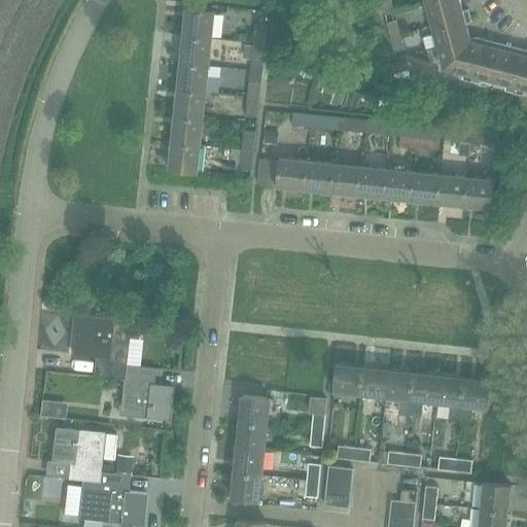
[(385,16),(393,14),(390,0),(381,2),(385,16)]
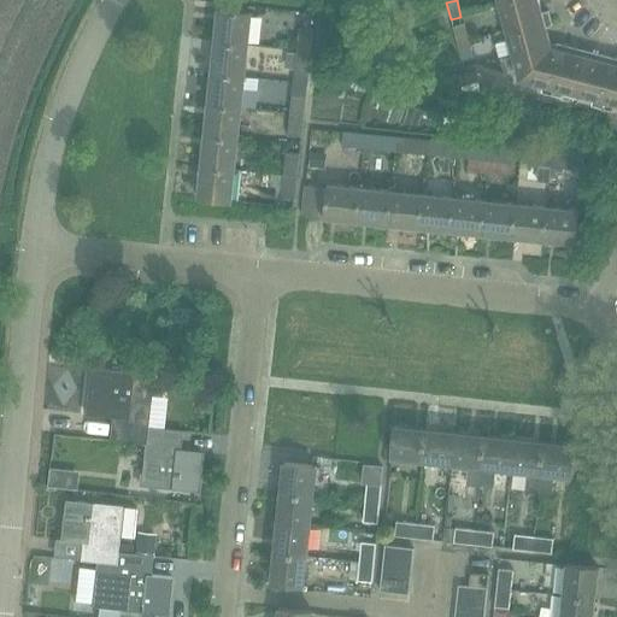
[(539,0),(523,0),(500,6),(506,31),(551,18),(548,11),(542,13),(539,0)]
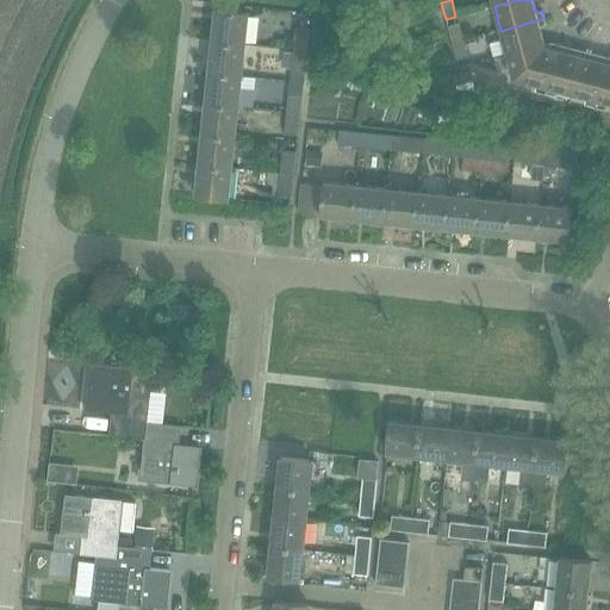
[(216,10),(212,41),(247,44),(249,13),(216,10)]
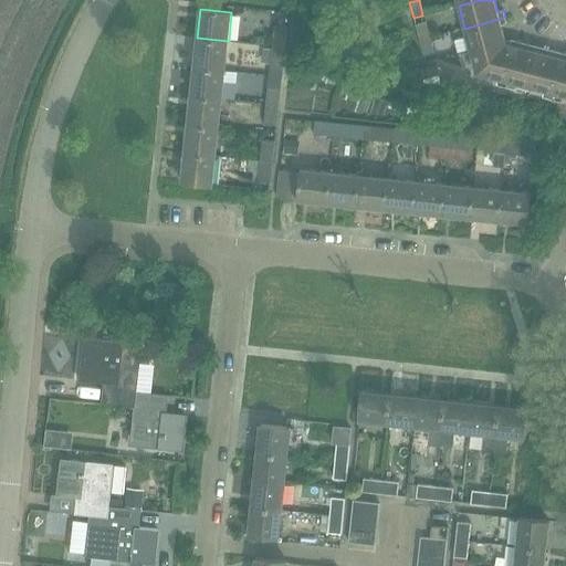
[(505,17),(464,29),(471,51),(505,42),(501,25),(507,24),(505,17)]
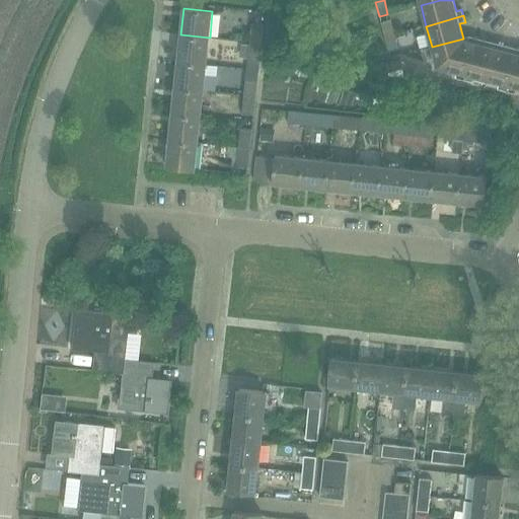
[(381,23),(385,38),(393,35),(389,21),(381,23)]
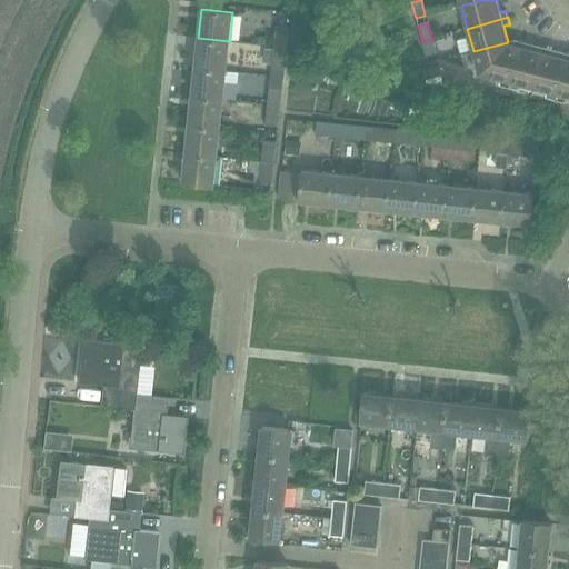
[(275,27),(273,46),(286,48),(288,28),(275,27)]
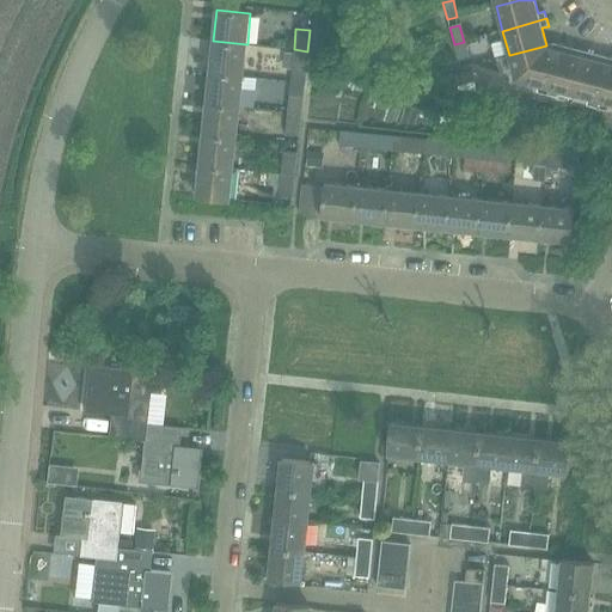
[(213,41),(210,72),(244,75),(248,44),(213,41)]
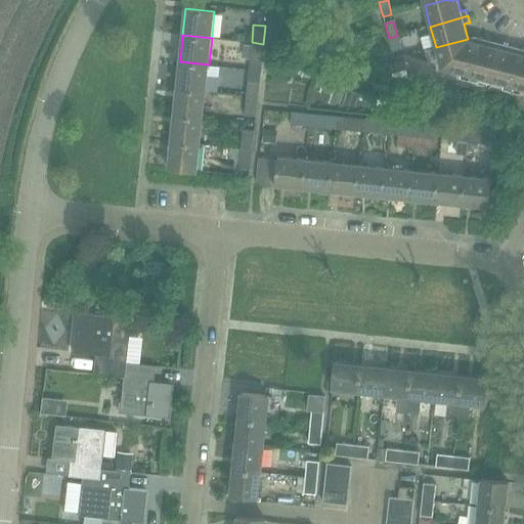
[(401,50),(397,36),(389,38),(392,52),(401,50)]
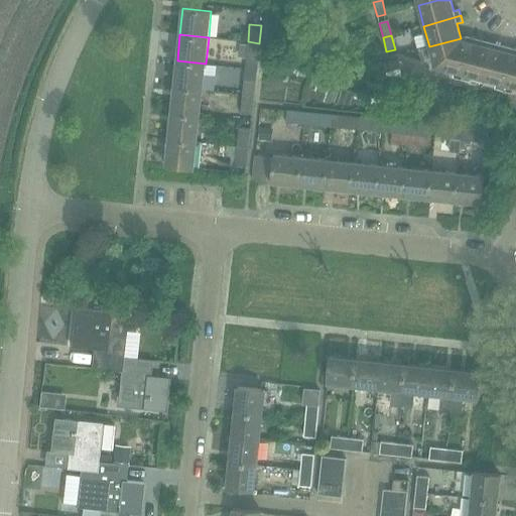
[(462,40),(461,38),(429,46),(434,69),(507,86),(515,88),(515,47),(514,47),(513,53),(471,42),(468,54),(459,51),(462,40)]
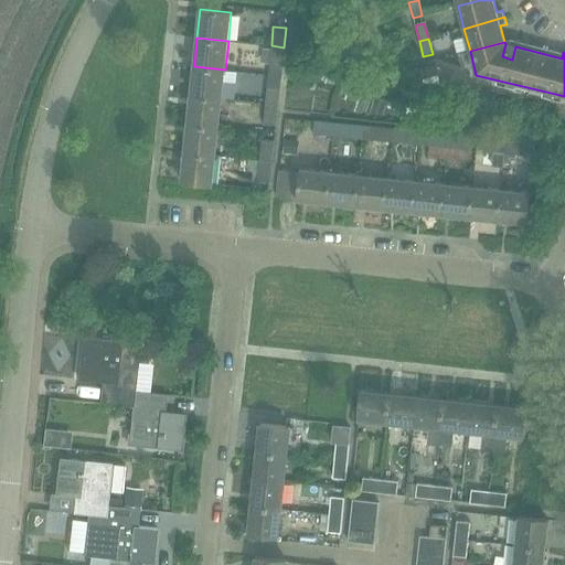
[(284,48),(272,45),(268,74),(280,75),(284,48)]
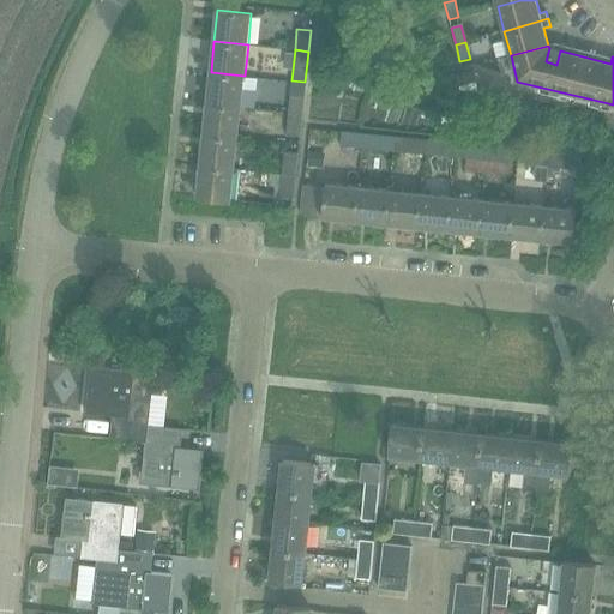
[(211,72),(208,103),(241,107),(245,76),(211,72)]
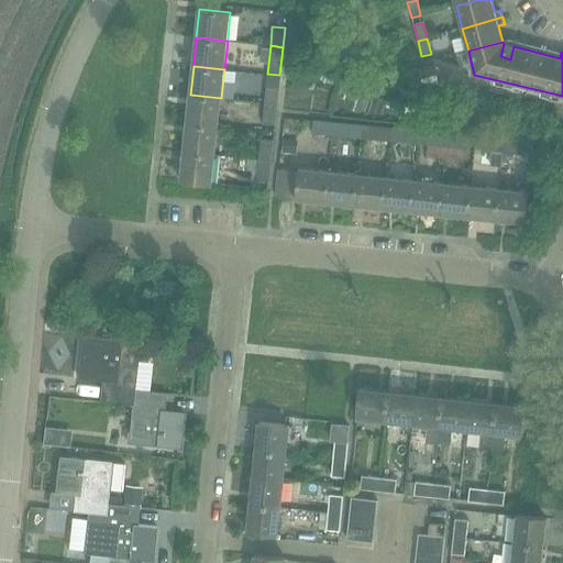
[(420,79),(437,75),(433,66),(418,70),(420,79)]
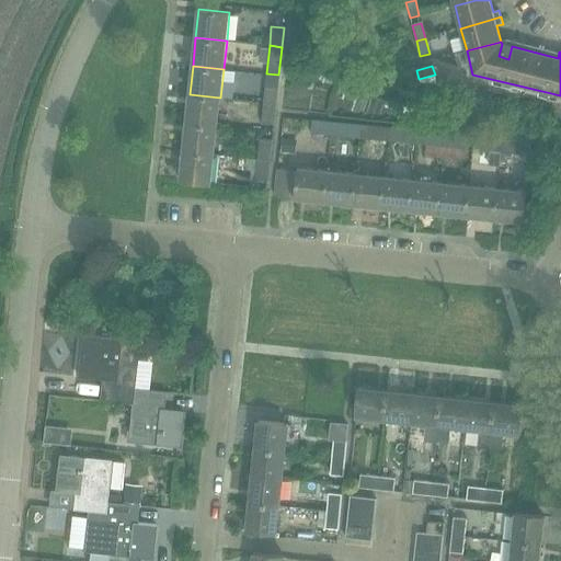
[(278,75),(266,73),(264,102),(276,103),(278,75)]
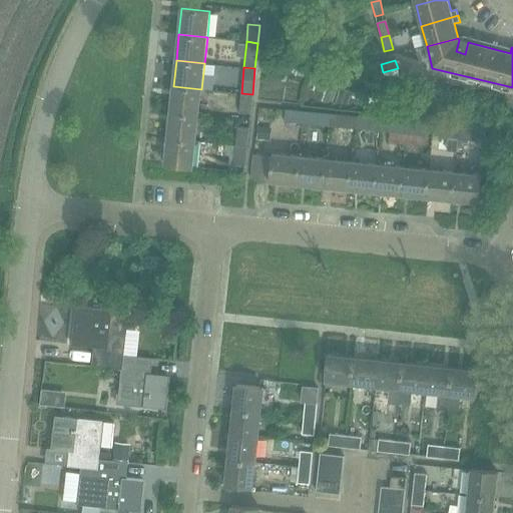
[(173,86),(170,112),(199,115),(201,89),(173,86)]
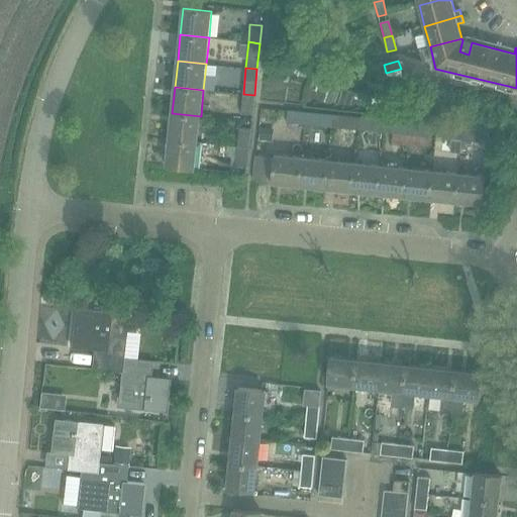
[(254,95),(243,94),(240,114),(252,116),(254,95)]
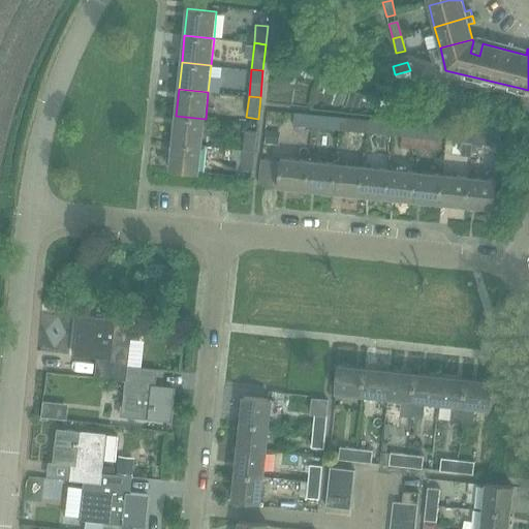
[(293,126),(312,128),(314,116),(294,114),(293,126)]
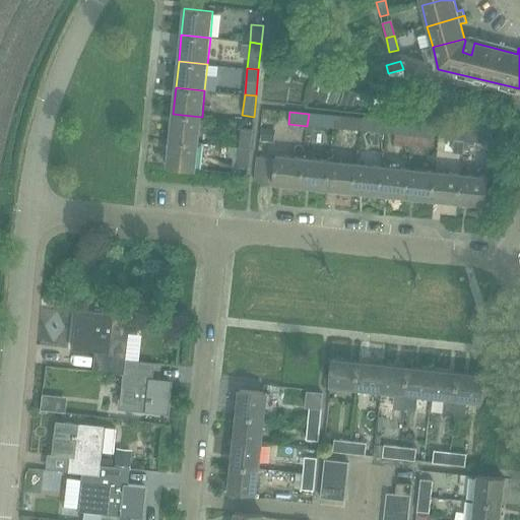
[(173,114),(171,139),(199,142),(202,117),(173,114)]
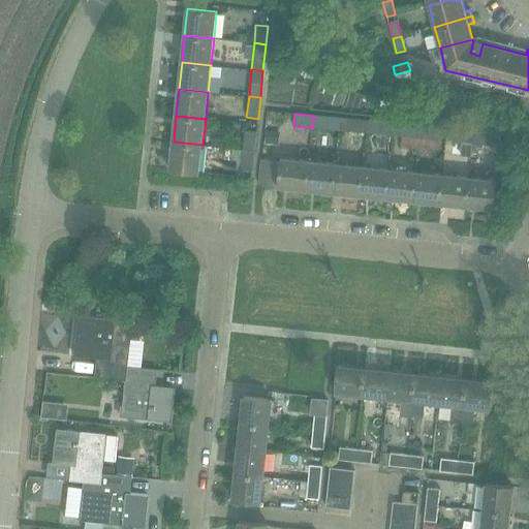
[(340,118),(314,116),(312,128),(339,130),(340,118)]
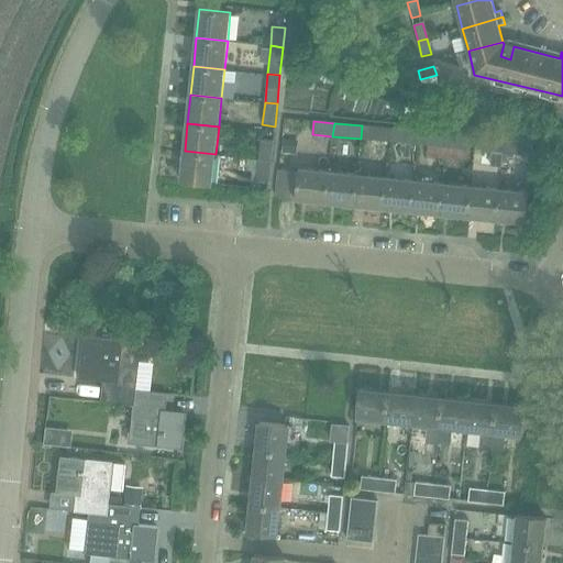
[(390,129),(362,125),(361,139),(388,142),(390,129)]
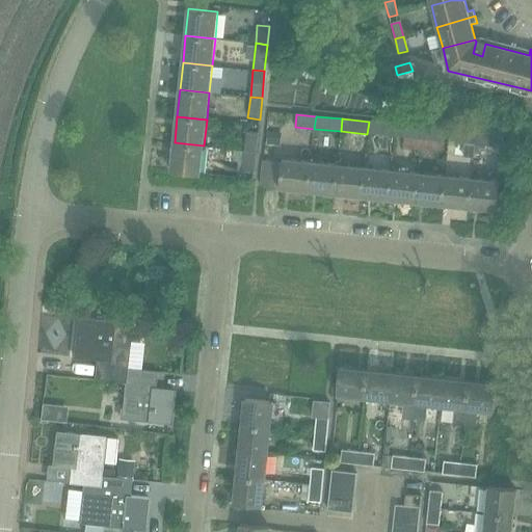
[(396,125),(369,122),(367,134),(395,136),(396,125)]
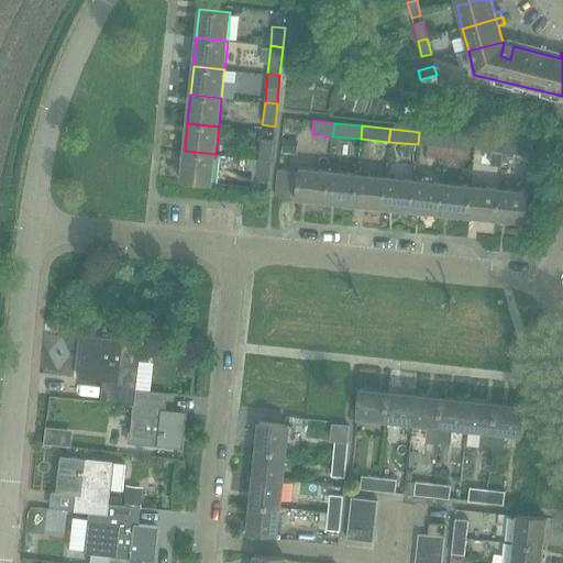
[(448,134),(419,132),(418,144),(445,147),(448,134)]
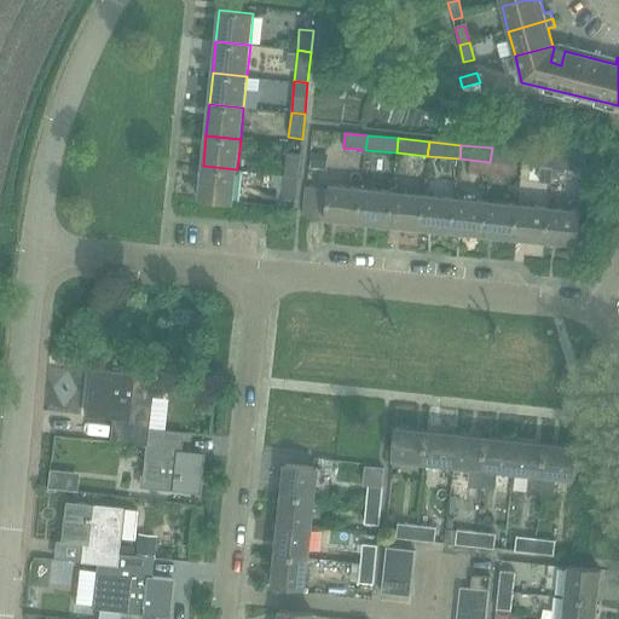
[(515,150),(492,148),(490,162),(514,165),(515,150)]
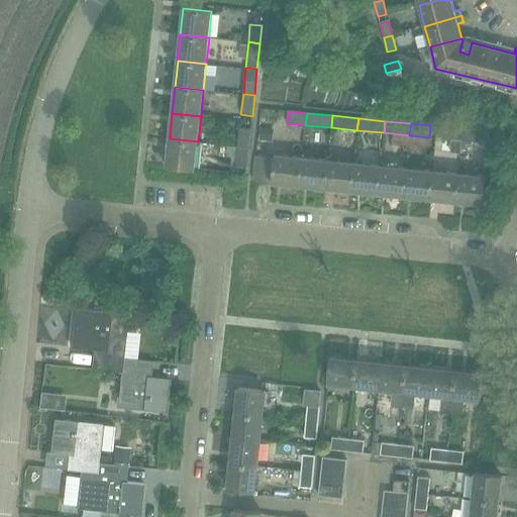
[(464,129),(444,127),(443,138),(462,141),(464,129)]
